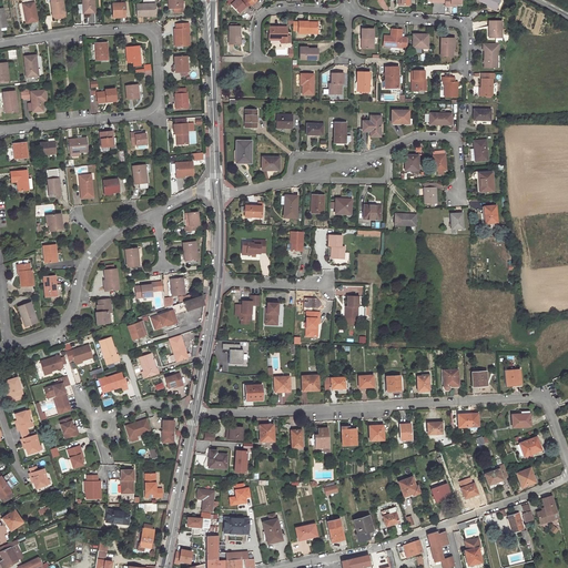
[(64,18),(62,0),(50,0),(52,16),(53,16),(53,20),(64,18)]
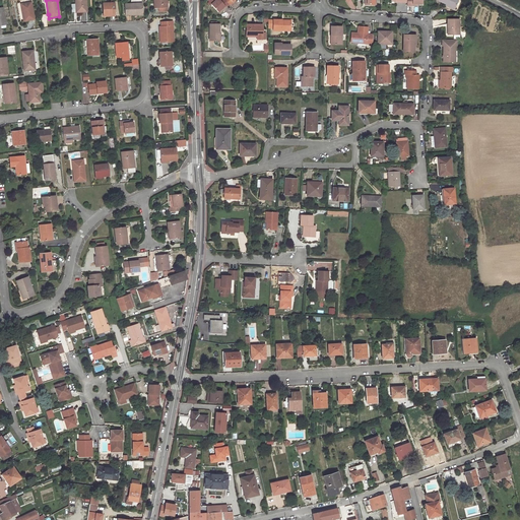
[(85,12),(84,0),(73,0),(74,3),(76,3),(76,13),(85,12)]
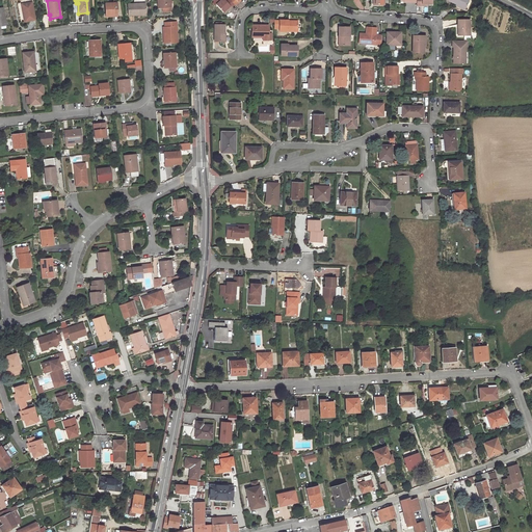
[(171,12),(170,0),(157,0),(158,9),(163,8),(163,14),(171,12)]
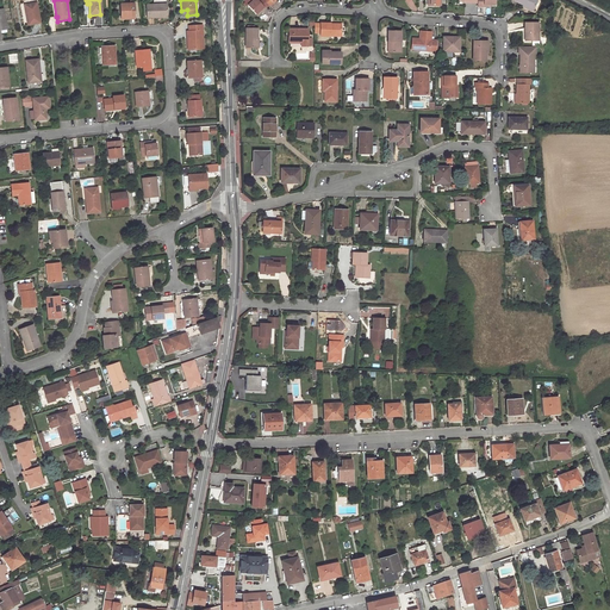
[(257,0),(253,0),(248,5),(256,14),(263,7),(265,8),(268,5),(263,0),(260,0),(259,1),(257,0)]
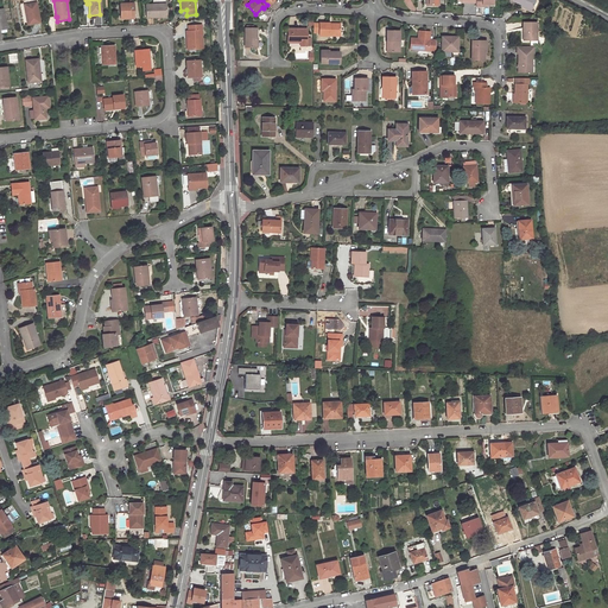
[(166,18),(166,1),(153,1),(153,6),(146,6),(146,17),(154,17),(154,18),(166,18)]
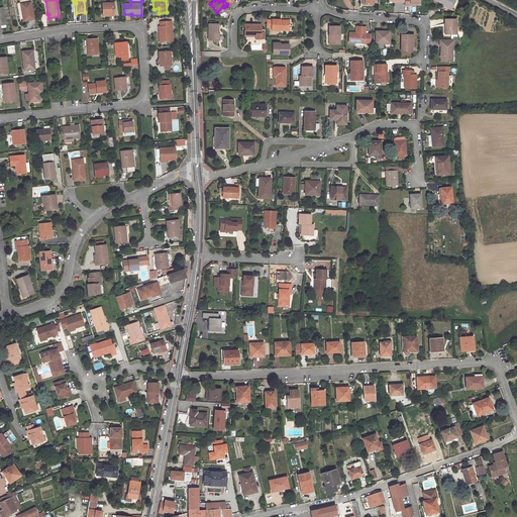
[(31,3),(22,5),(25,21),(34,19),(31,3)]
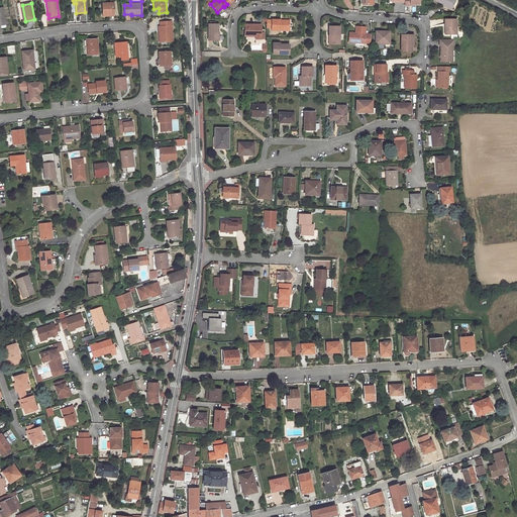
[(113,3),(101,4),(101,15),(113,15),(113,3)]
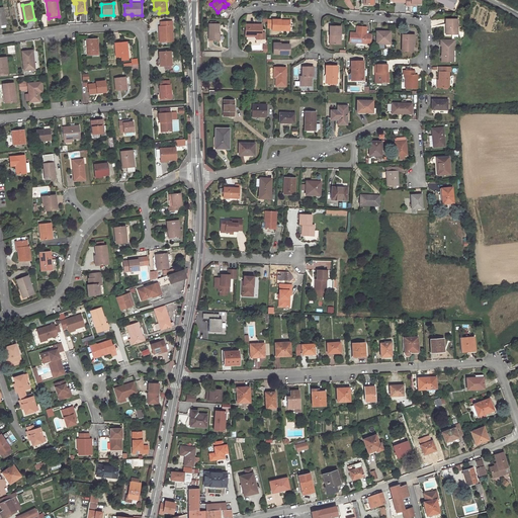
[(457,34),(457,20),(446,19),(445,34),(457,34)]
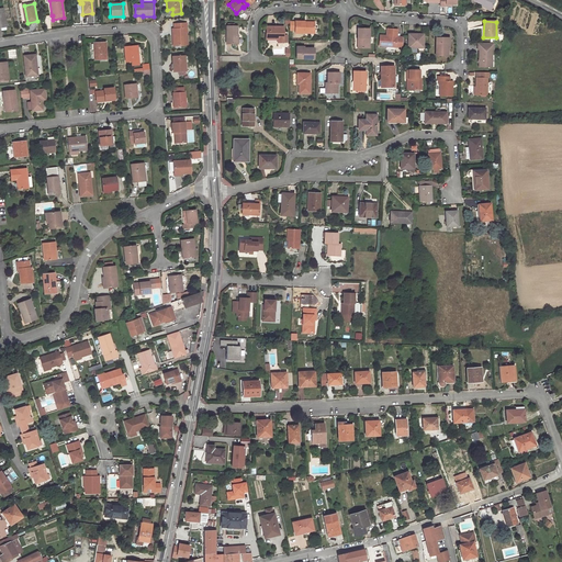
[(295,33),(315,33),(315,23),(305,23),(305,22),(295,22),(295,30),(295,33)]
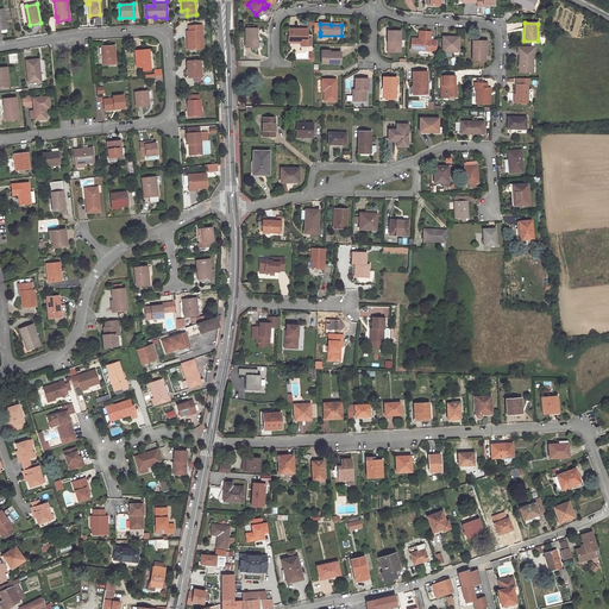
[(201,25),(189,26),(189,32),(190,49),(203,49),(201,25)]
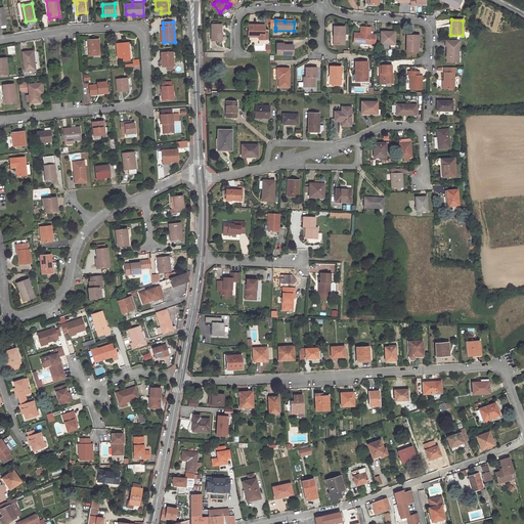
[(221,25),(211,25),(211,41),(221,41),(221,25)]
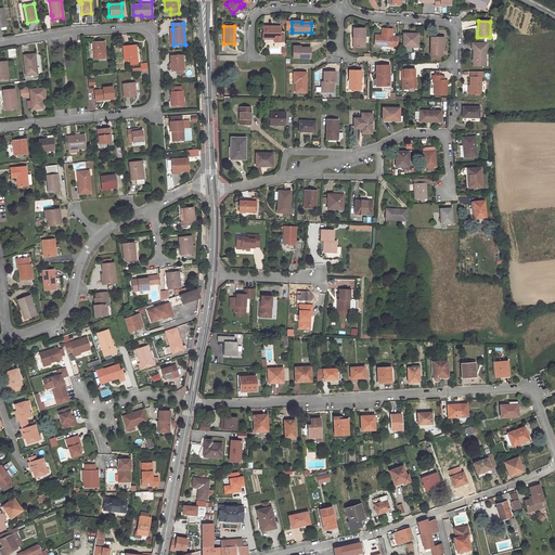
[(280,27),(262,27),(263,39),(274,39),(274,42),(281,42),(280,27)]
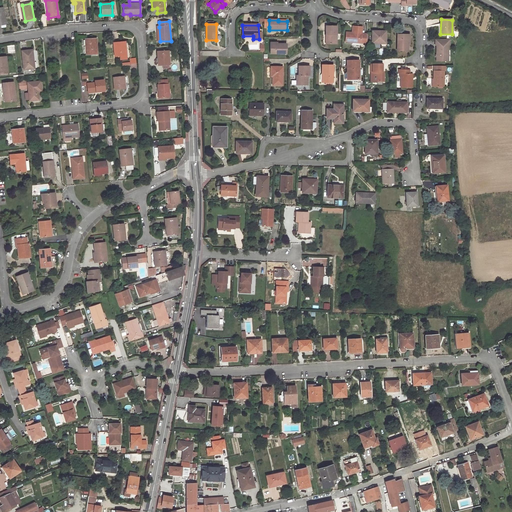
[(335,26),(324,27),(324,35),(326,35),(326,44),(335,44),(335,26)]
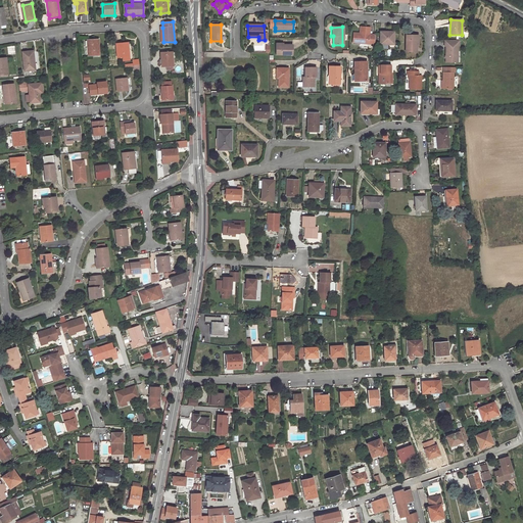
[(371,28),(363,28),(362,34),(360,34),(354,34),(353,43),(370,44),(370,35),(371,28)]
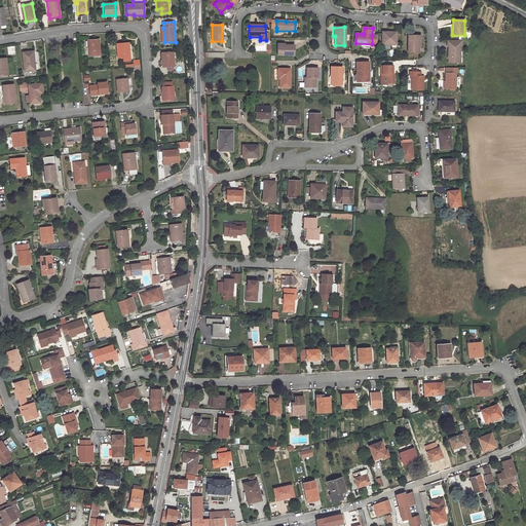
[(397,33),(382,33),(382,45),(397,45),(397,33)]
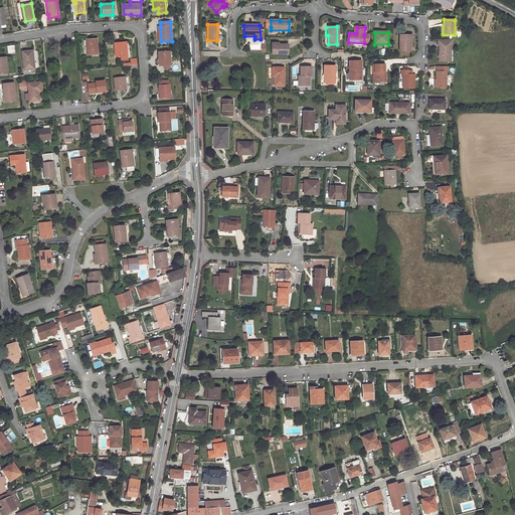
[(409,36),(399,35),(399,51),(409,51),(409,43),(409,36)]
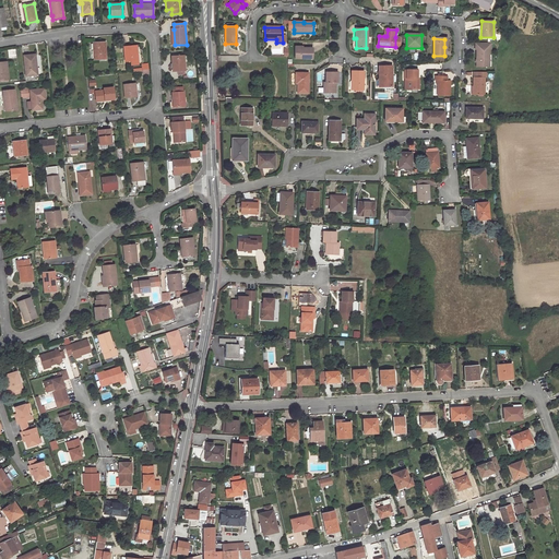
[(105,43),(93,43),(94,60),(106,59),(105,43)]
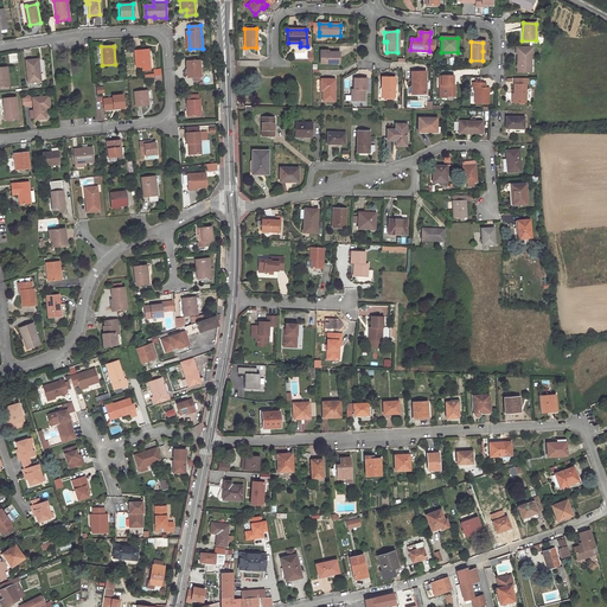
[(517,53),(517,72),(529,72),(529,59),(531,59),(531,55),(532,55),(532,48),(516,46),(516,53),(517,53)]
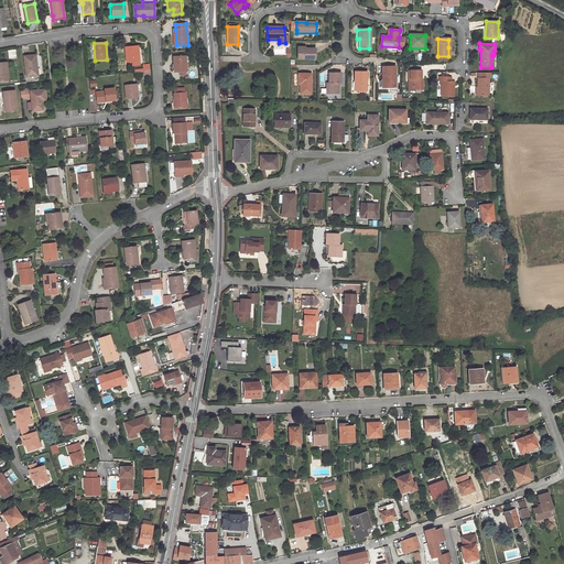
[(138,46),(126,47),(127,62),(132,62),(139,61),(138,46)]
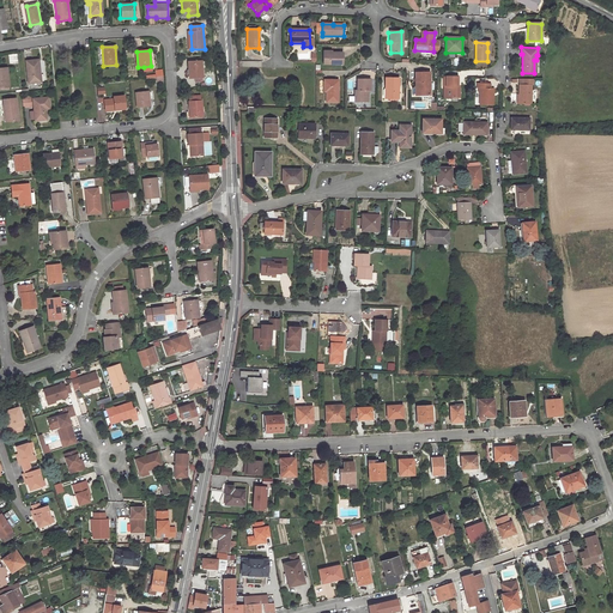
[(344,53),(332,53),(332,54),(323,54),(323,65),(344,65),(344,53)]
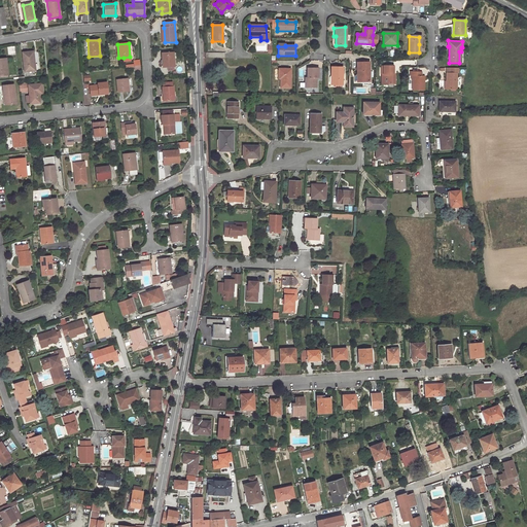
[(34,51),(23,53),(25,71),(35,70),(34,51)]
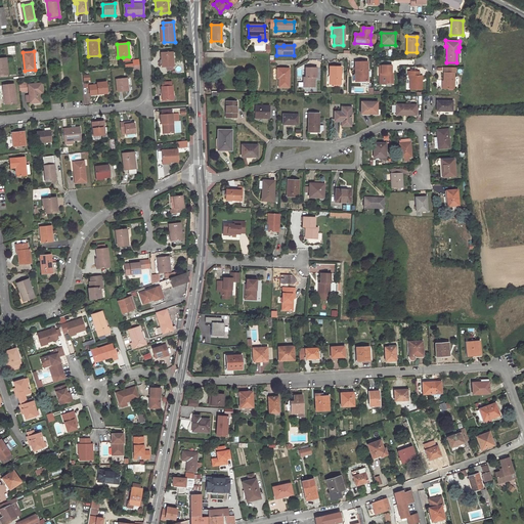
[(172,52),(161,52),(162,67),(167,67),(173,66),(172,52)]
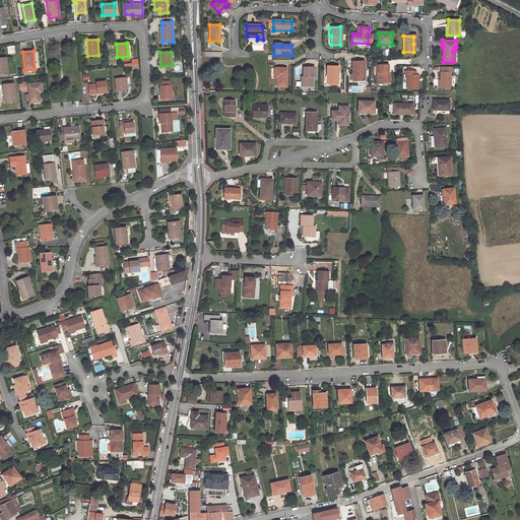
[(364,80),(364,62),(351,62),(351,73),(353,73),(353,80),(364,80)]
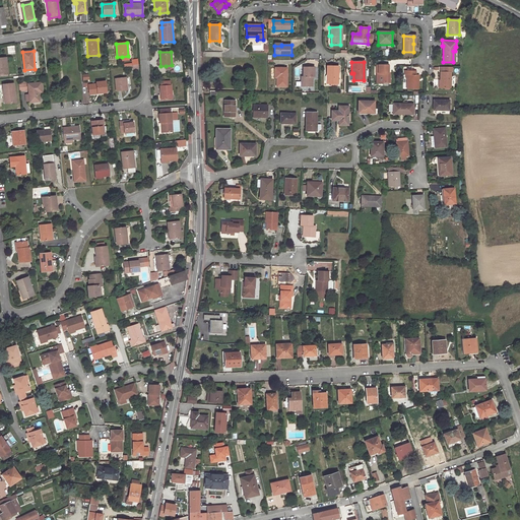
[(389,65),(377,65),(378,74),(380,74),(380,83),(390,83),(390,73),(389,73),(389,65)]
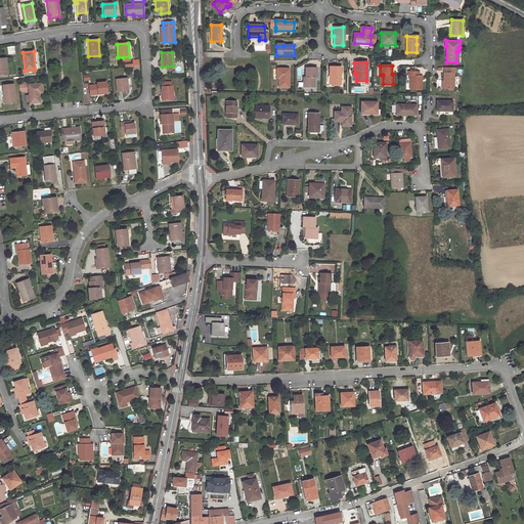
[(341,67),(330,67),(329,75),(332,75),(332,84),(333,84),(339,84),(341,84),(341,67)]
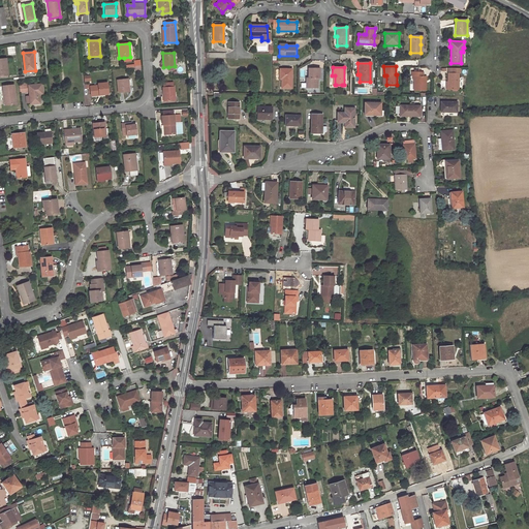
[(291,69),(280,69),(280,76),(282,76),(282,80),(282,89),(291,89),(291,69)]
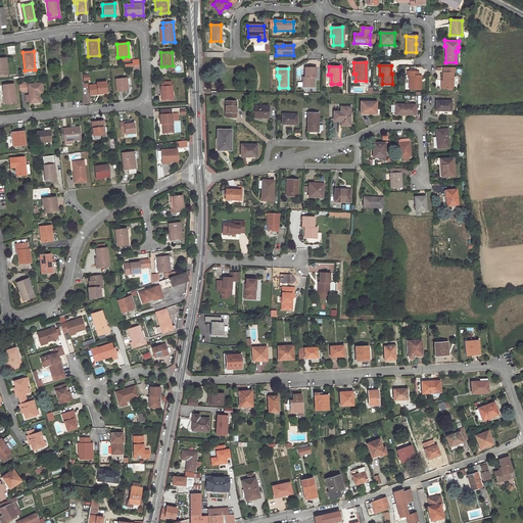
[(316,68),(304,68),(304,78),(302,78),(302,83),(304,83),(304,88),(315,88),(315,81),(314,81),(314,78),(316,78),(316,68)]
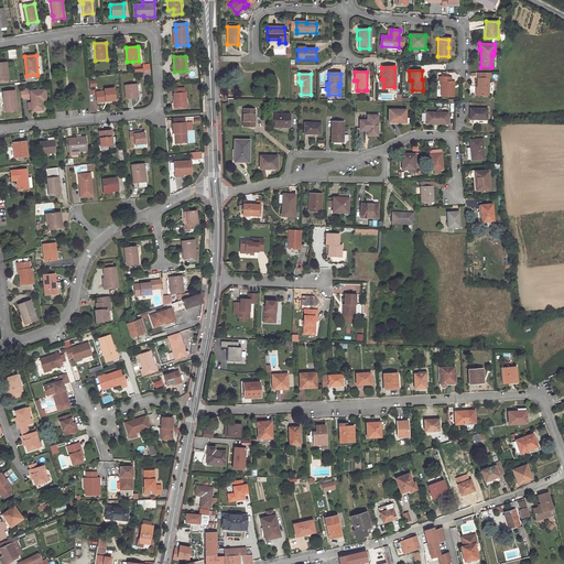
[(491,74),(483,74),(483,78),(478,78),(478,87),(478,96),(489,96),(489,78),(491,78),(491,74)]
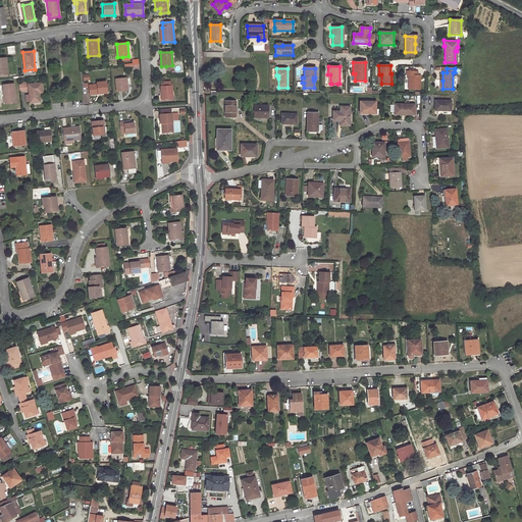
[(417,71),(407,70),(406,75),(408,75),(409,75),(409,79),(409,90),(420,90),(420,74),(417,74),(417,71)]
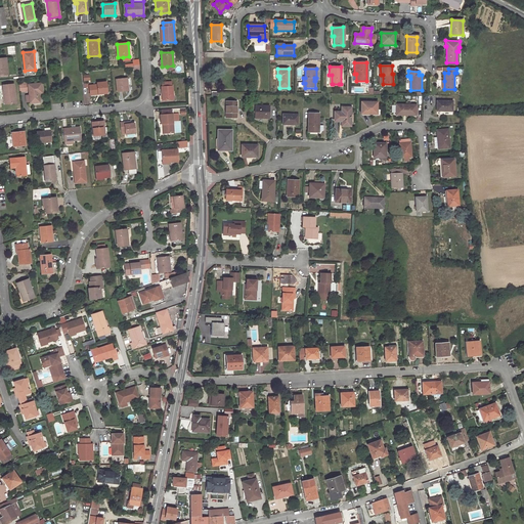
[(127,78),(116,80),(117,92),(128,90),(127,78)]
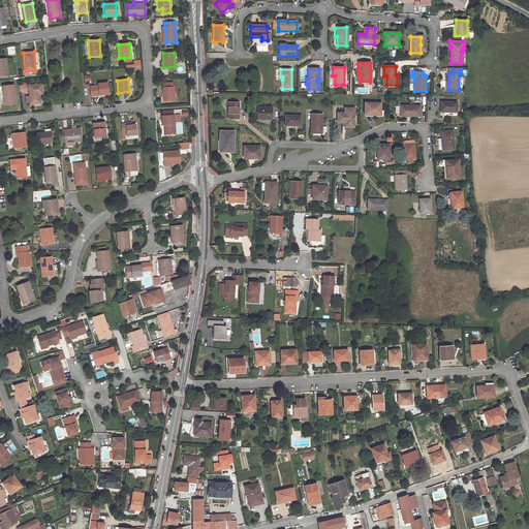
[(29,92),(30,96),(31,103),(31,104),(40,103),(39,94),(42,94),(41,84),(29,86),(27,86),(27,85),(20,85),(21,93),(29,92)]
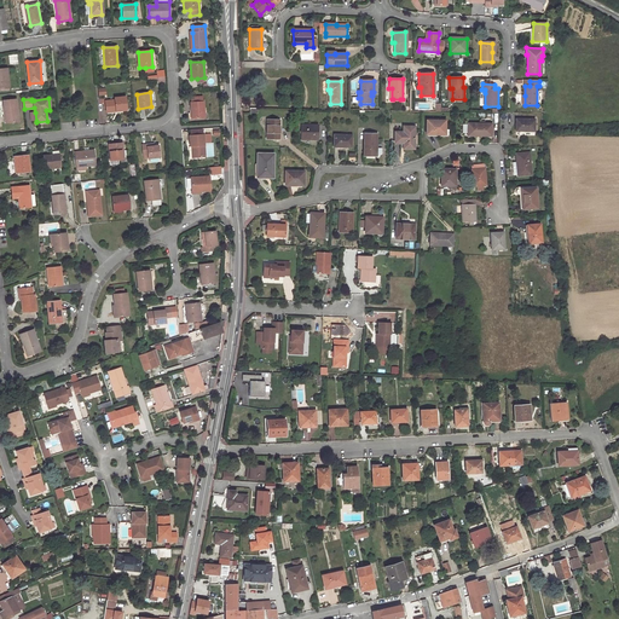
[(115,111),(126,110),(125,98),(114,99),(115,100),(105,102),(105,99),(100,99),(100,103),(105,103),(106,110),(115,109),(115,111)]
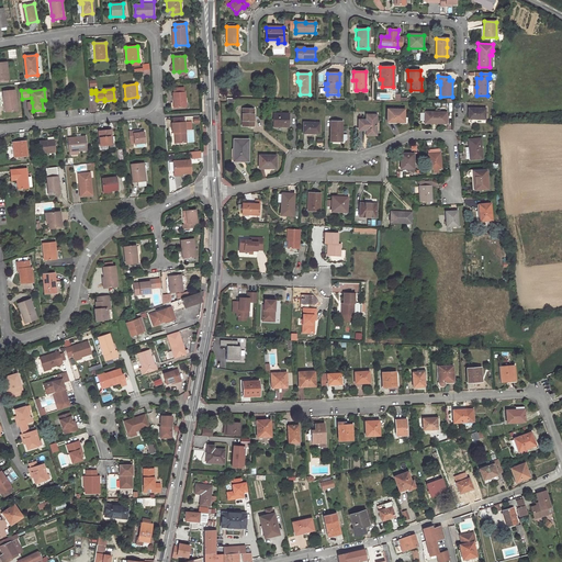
[(17,111),(14,90),(3,91),(3,99),(4,98),(7,112),(17,111)]
